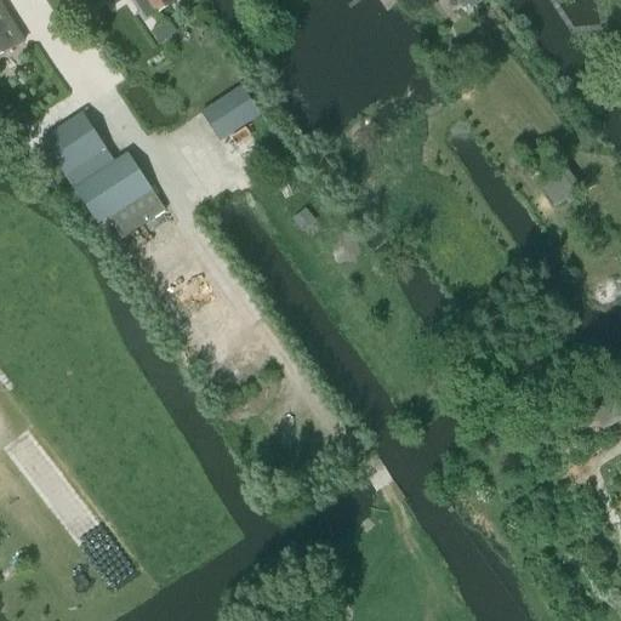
[(146,0),(155,13),(172,3),(170,0),(146,0)]
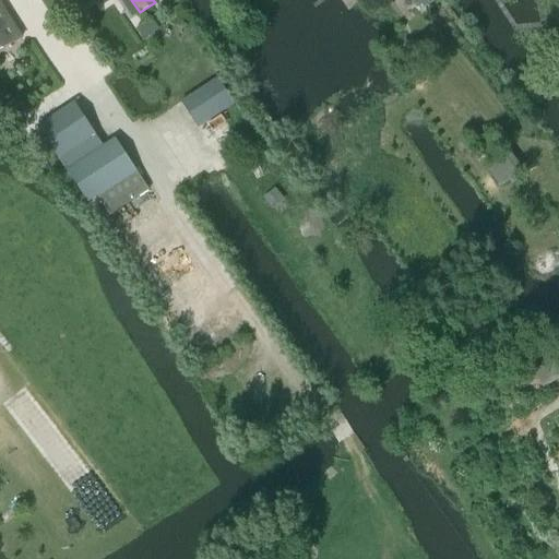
[(0,49),(21,37),(0,2),(0,49)]
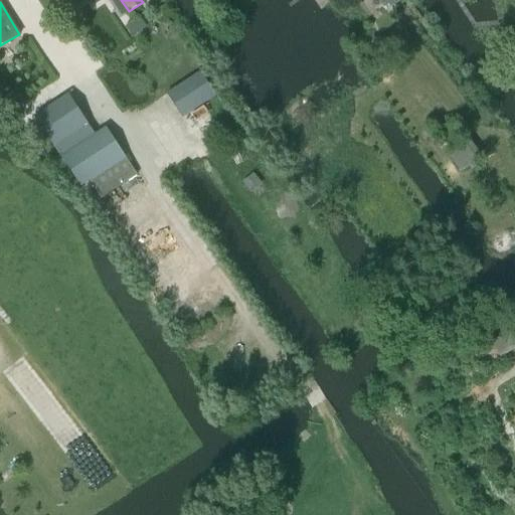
[(126,25),(133,35),(146,26),(139,16),(126,25)]
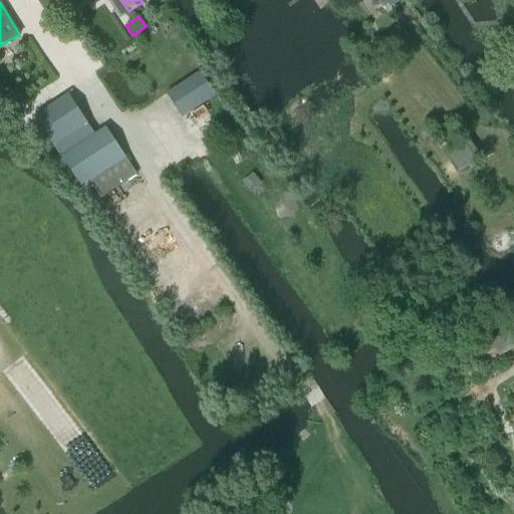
[(200,71),(166,93),(181,116),(215,95),(200,71)]
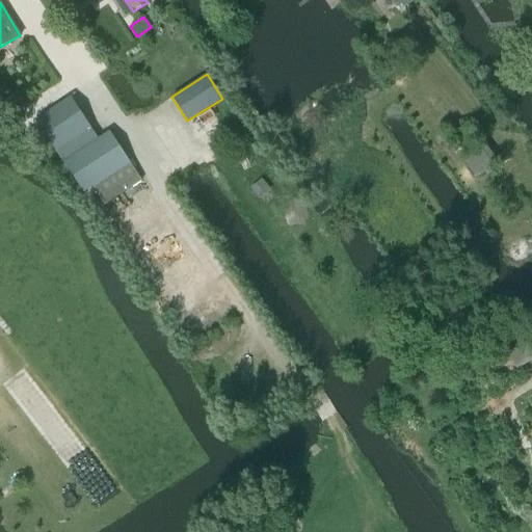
[(96,141),(70,101),(38,122),(64,162),(96,141)]
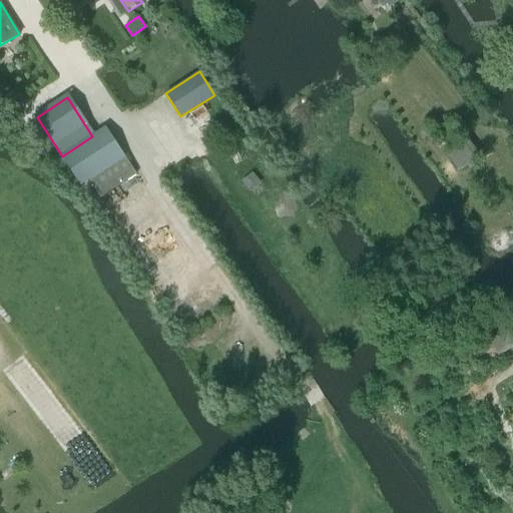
[(92,136),(62,156),(81,185),(90,180),(100,194),(135,172),(105,127),(92,136)]
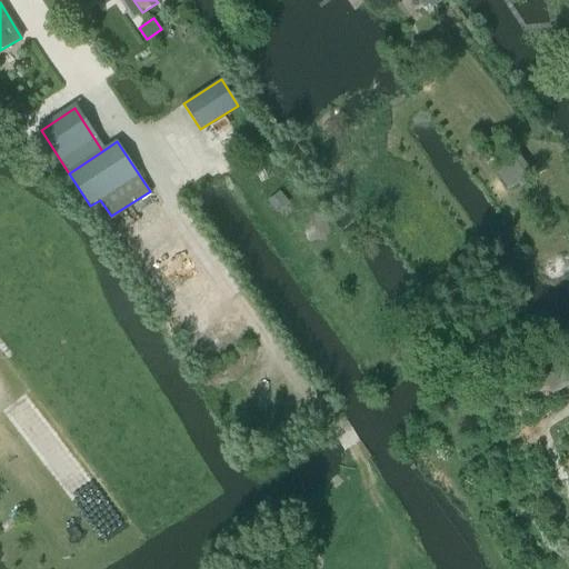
[(496,175),(509,192),(533,173),(520,156),(496,175)]
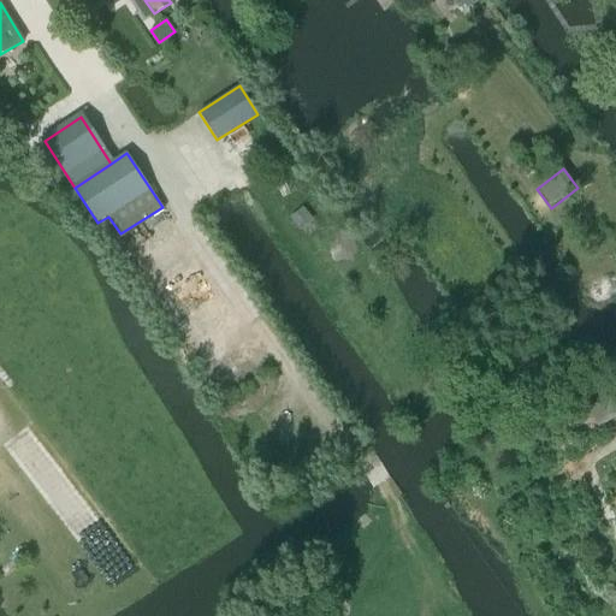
[(302,208),(290,218),(300,230),(313,220),(302,208)]
